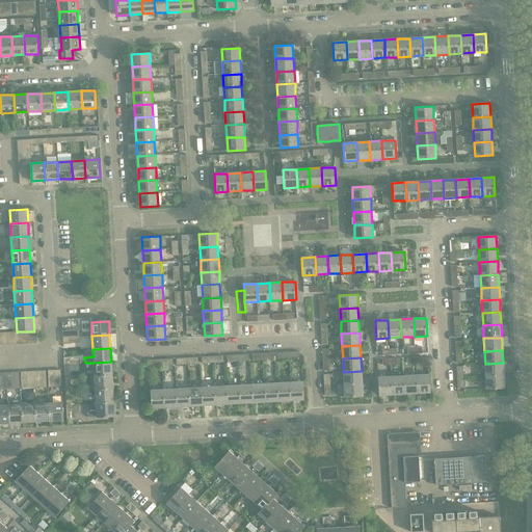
[(111,362),(94,363),(95,376),(112,375),(111,362)]
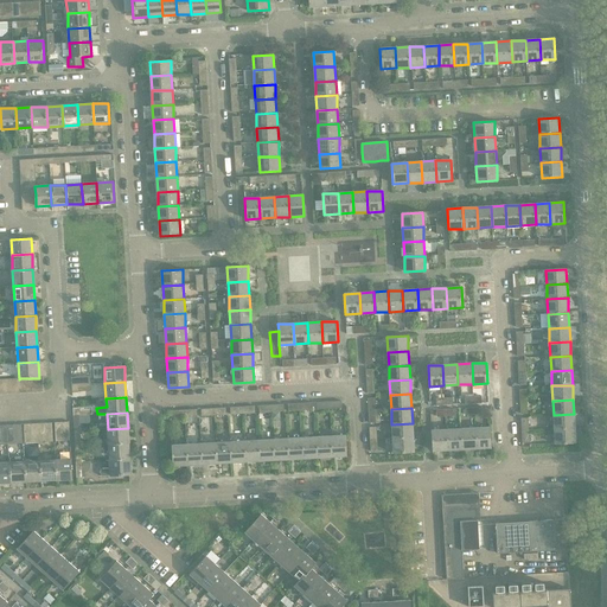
[(574,414),(554,415),(554,429),(575,428),(574,414)]
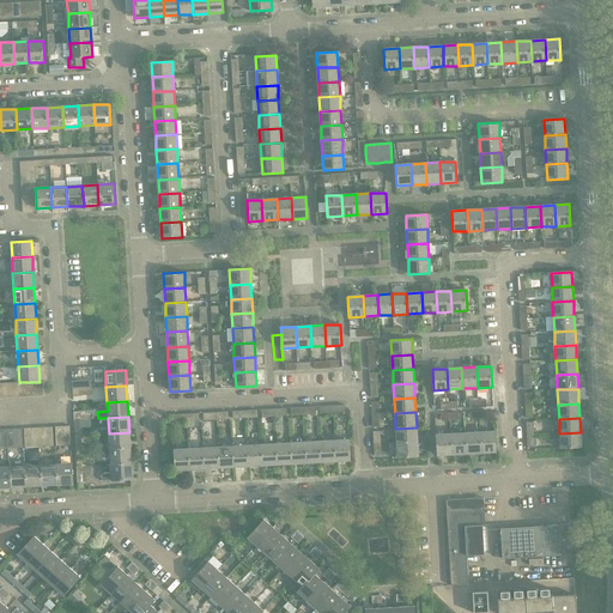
[(417,428),(395,429),(396,443),(417,442),(417,428)]
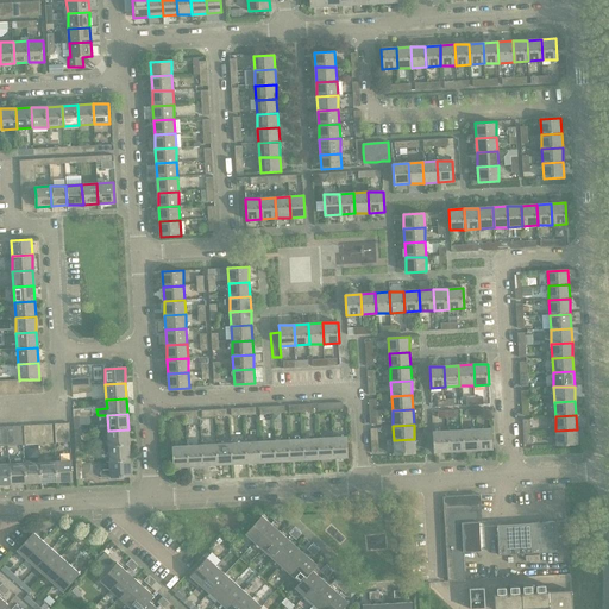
[(491,428),(477,429),(478,450),(493,450),(491,428)]
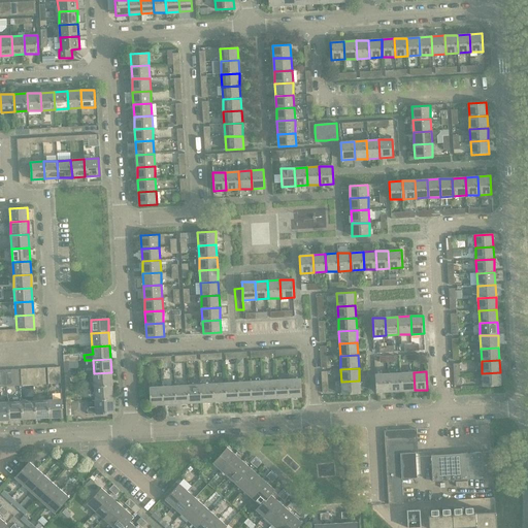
[(111,372),(94,373),(95,387),(111,386),(111,372)]
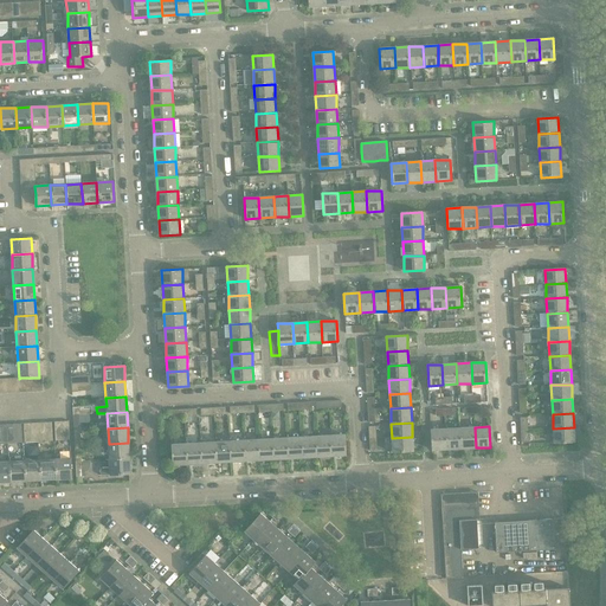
[(475,427),(459,429),(461,449),(476,447),(475,427)]
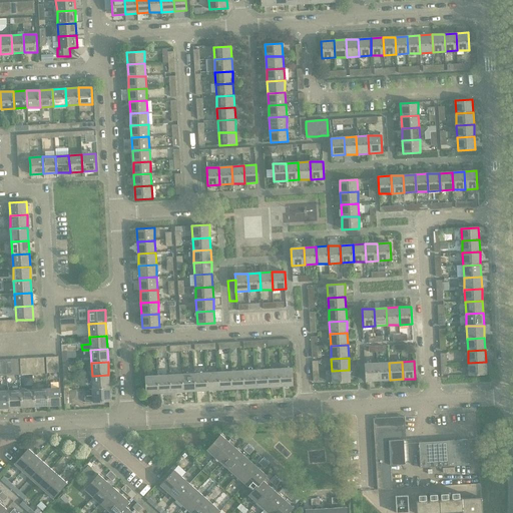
[(486,362),(468,363),(469,376),(486,375),(486,362)]
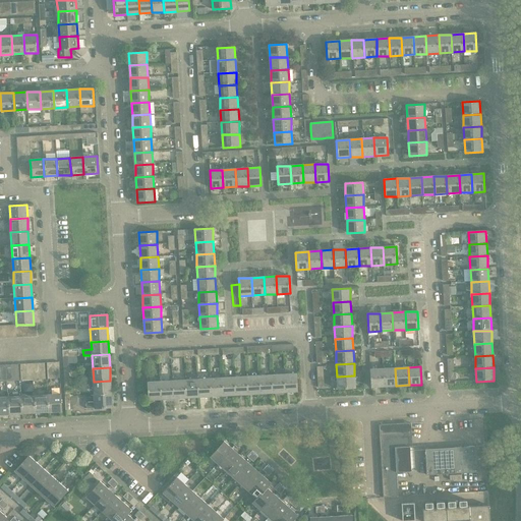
[(384,387),(383,368),(370,369),(371,387),(384,387)]
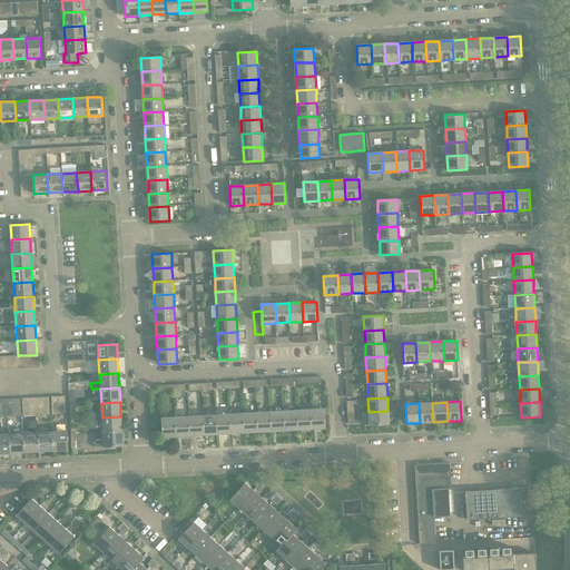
[(432,403),(419,403),(420,423),(433,422),(432,403)]
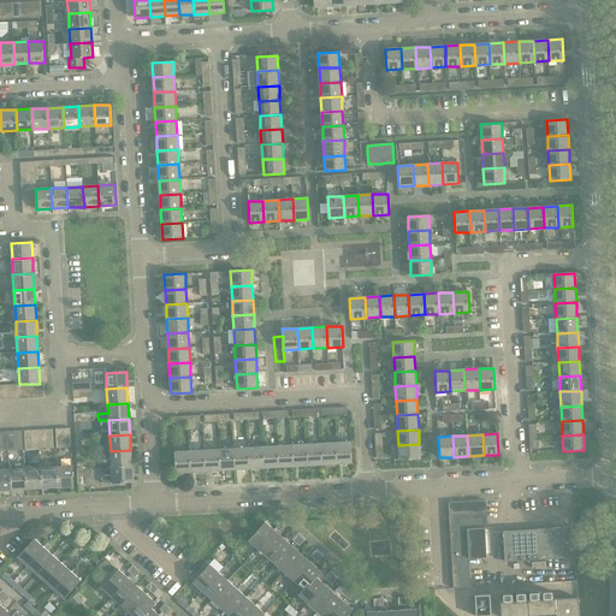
[(351,442),(336,443),(337,463),(353,463),(351,442)]
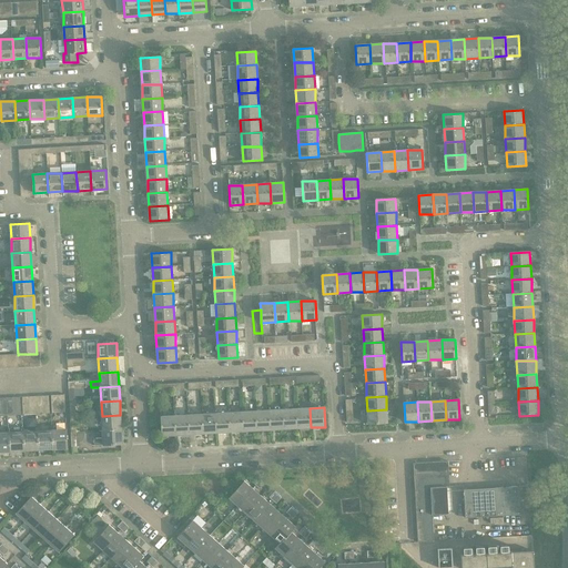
[(310,408),(296,409),(297,428),(311,427),(310,408)]
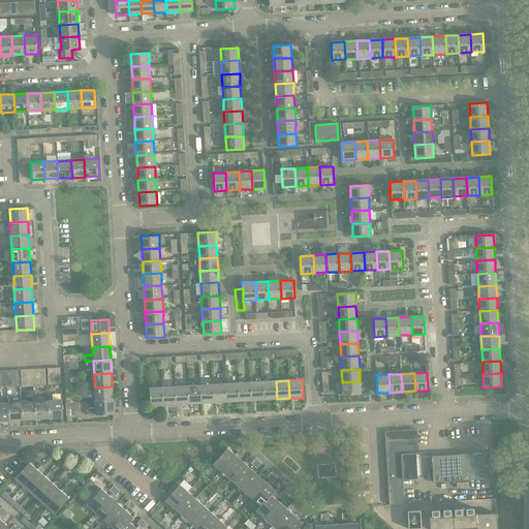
[(263,381),(250,382),(251,400),(265,400),(263,381)]
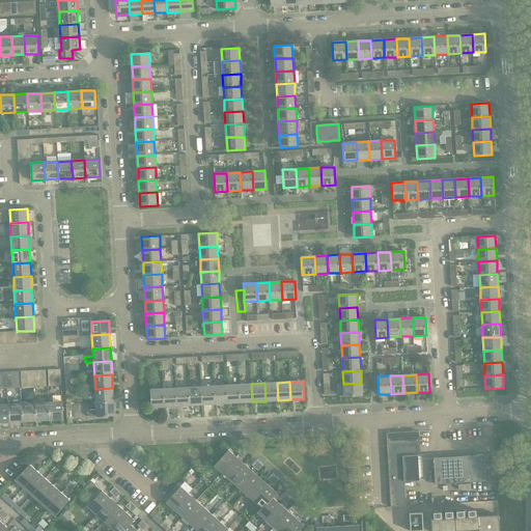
[(277,383),(264,383),(266,401),(278,400),(277,383)]
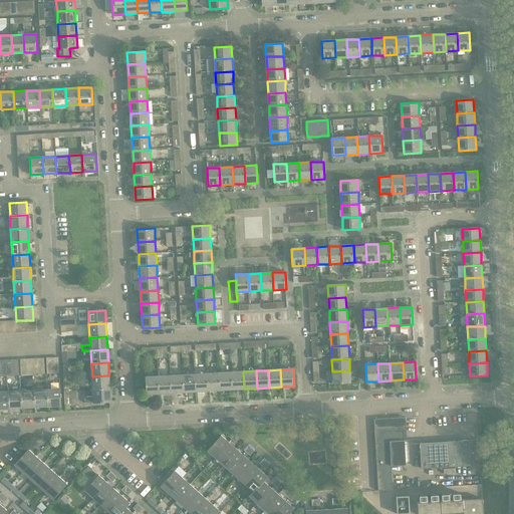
[(349,370),(332,371),(333,383),(350,382),(349,370)]
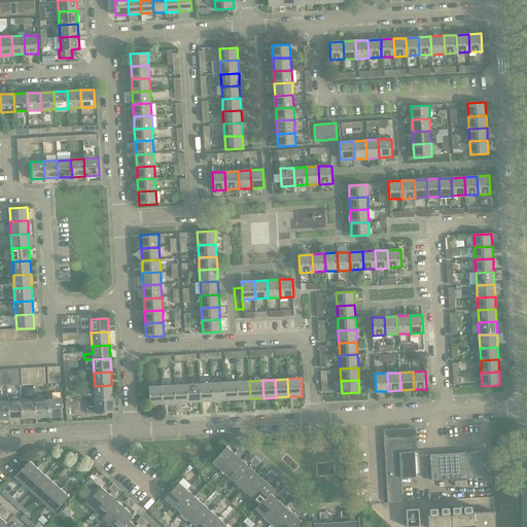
[(249,381),(237,382),(238,399),(250,398),(249,381)]
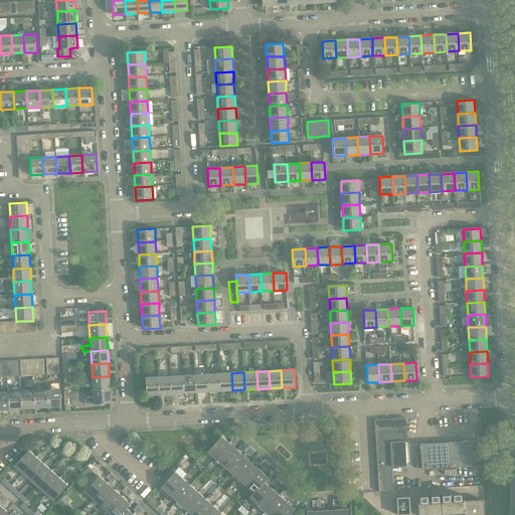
[(219,373),(207,374),(208,391),(220,391),(219,373)]
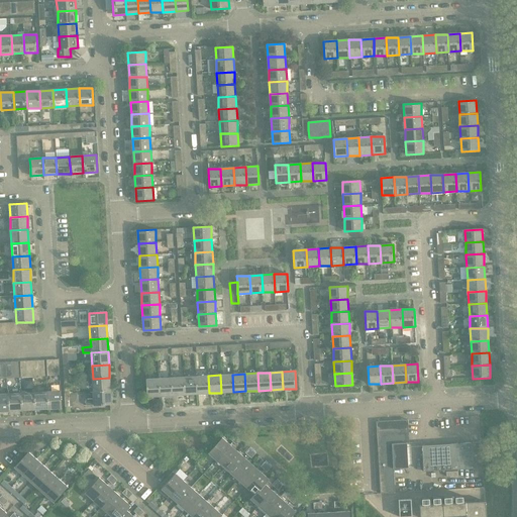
[(232,375),(220,375),(221,393),(233,392),(232,375)]
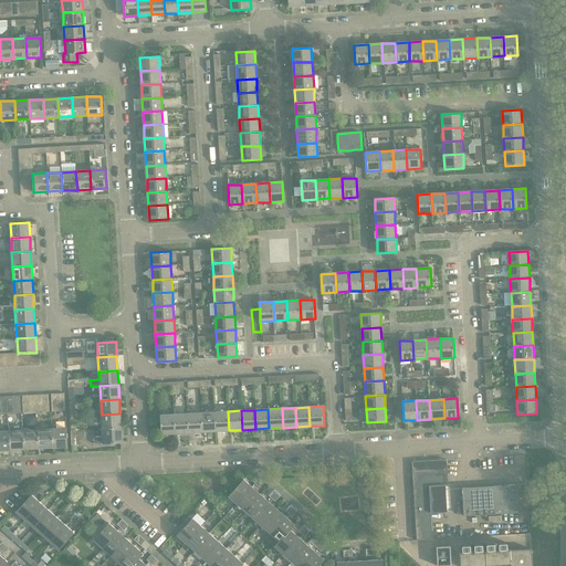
[(228,411),(215,412),(216,431),(229,430),(228,411)]
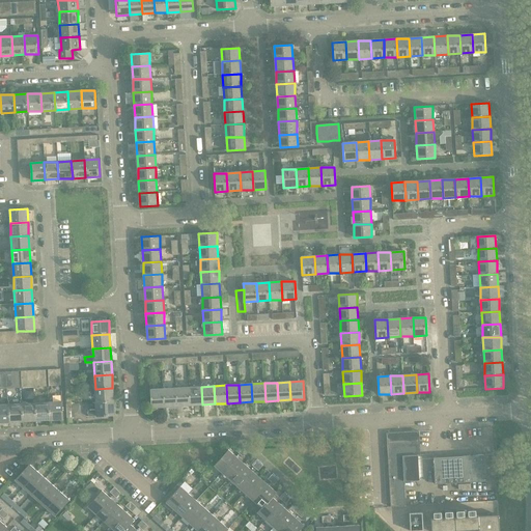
[(188,387),(175,388),(176,406),(189,406),(188,387)]
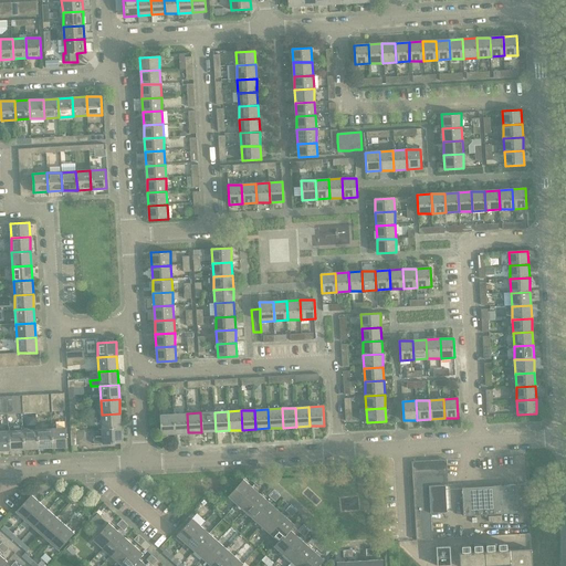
[(215,412),(200,412),(201,432),(216,431),(215,412)]
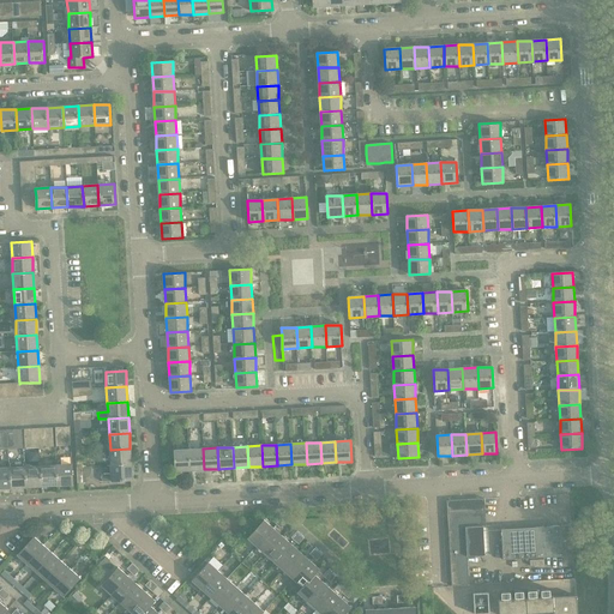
[(130,449),(110,450),(110,465),(131,464),(130,449)]
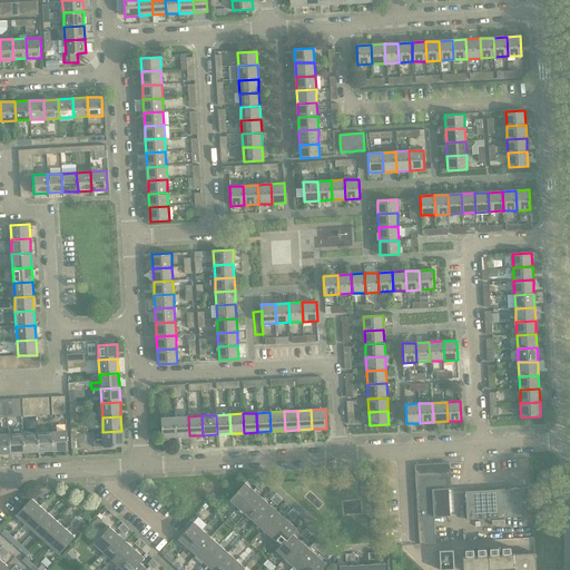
[(188,416),(175,418),(176,436),(189,435),(188,416)]
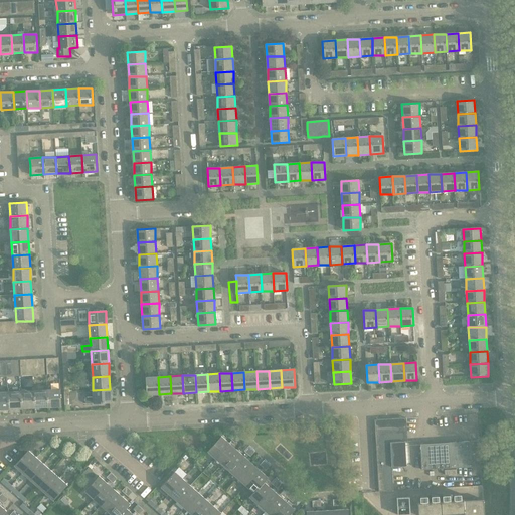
[(159,394),(158,377),(146,378),(147,395),(159,394)]
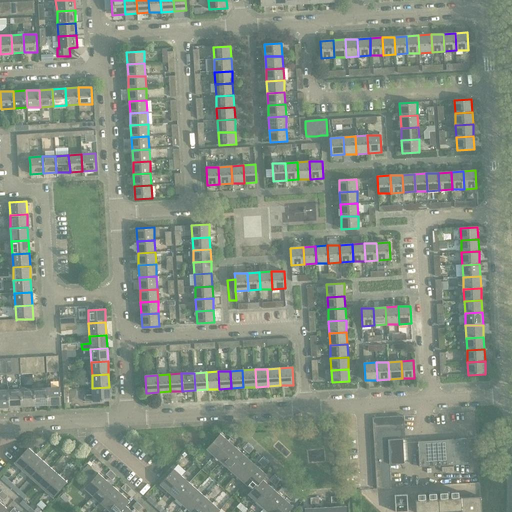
[(60,387),(46,388),(47,405),(61,404),(60,387)]
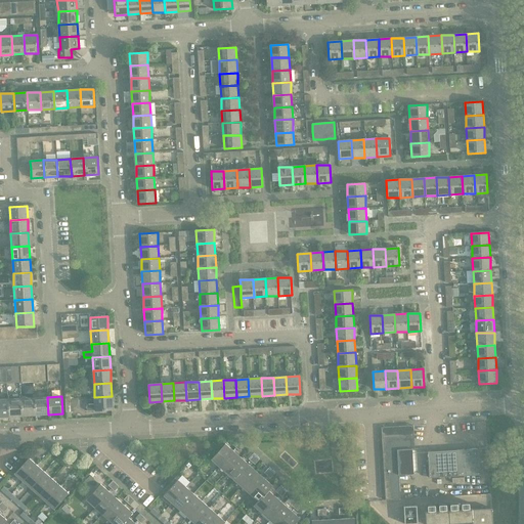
[(112,396),(94,397),(95,404),(87,405),(87,411),(113,409),(112,396)]
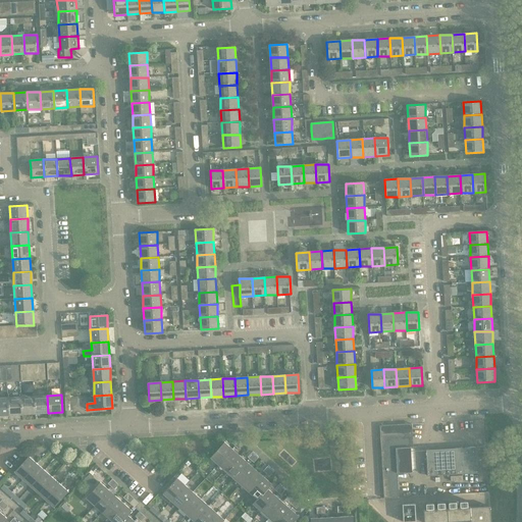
[(47,396),(34,397),(35,414),(48,413),(47,396)]
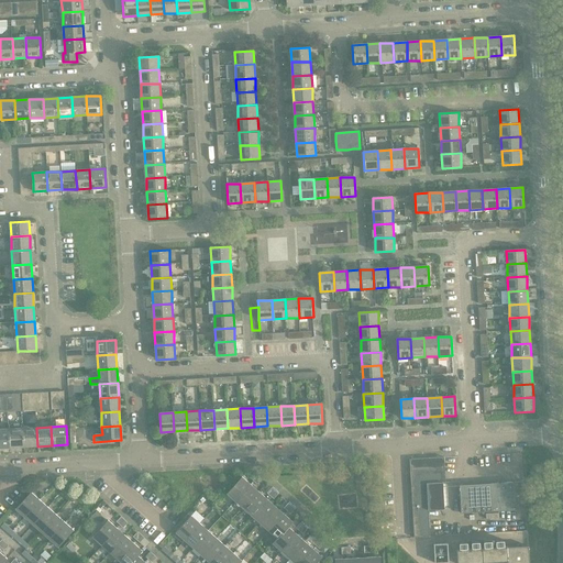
[(22,428),(8,429),(9,448),(23,446),(22,428)]
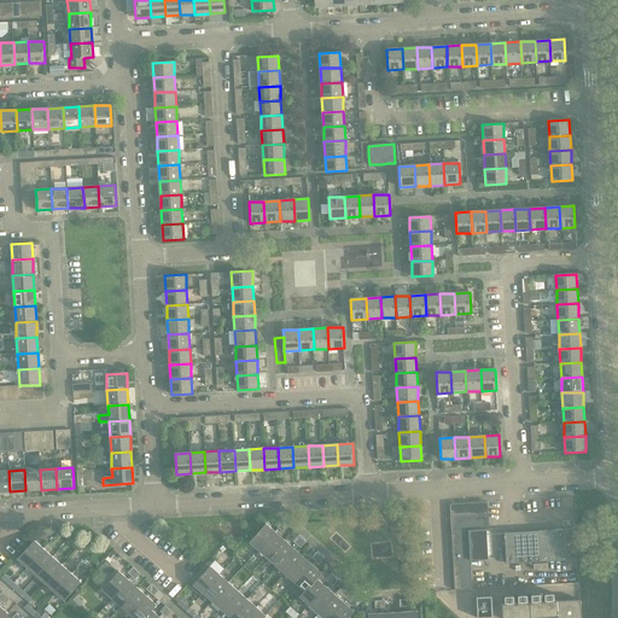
[(40,470),(24,470),(25,490),(41,490),(40,470)]
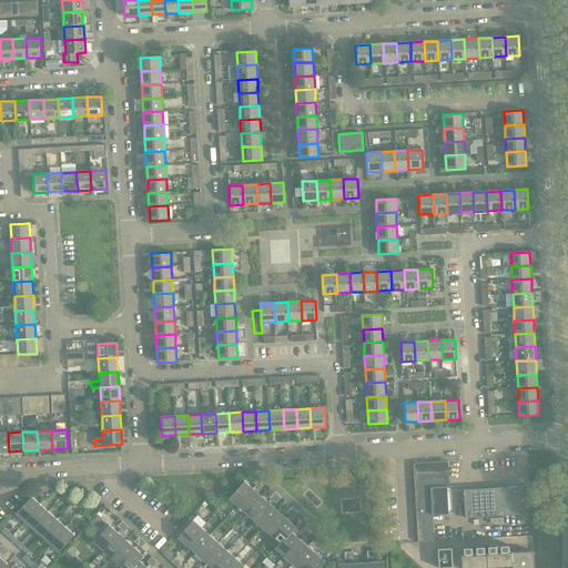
[(8,433),(0,433),(0,452),(9,452),(8,433)]
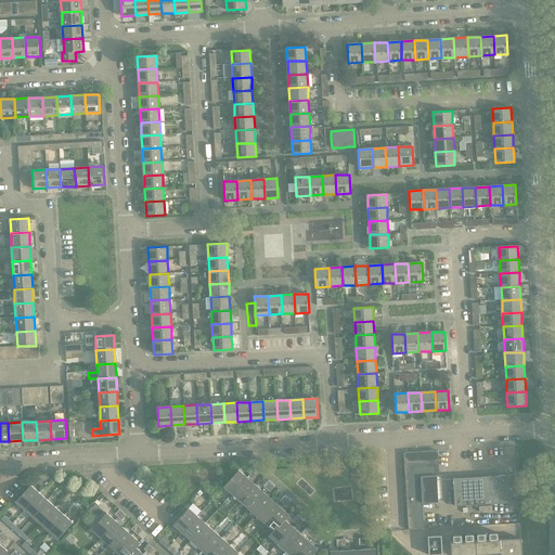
[(437,476),(439,476),(438,451),(403,453),(409,530),(424,529),(423,503),(438,502),(437,476)]
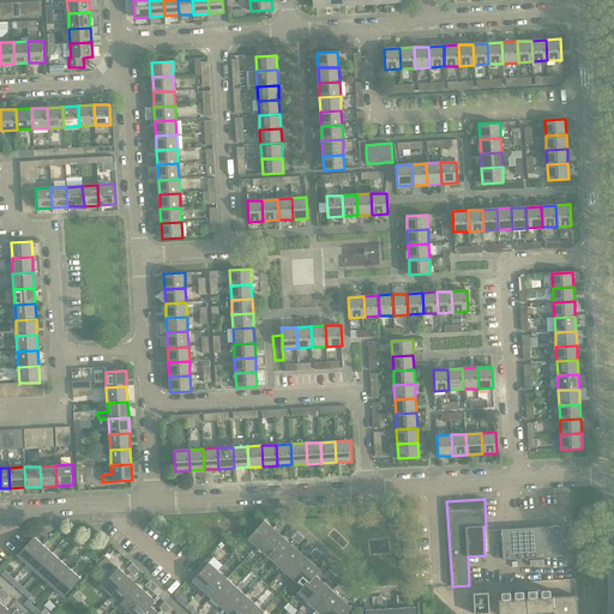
[(247,539),(257,547),(274,529),(264,521),(247,539)]
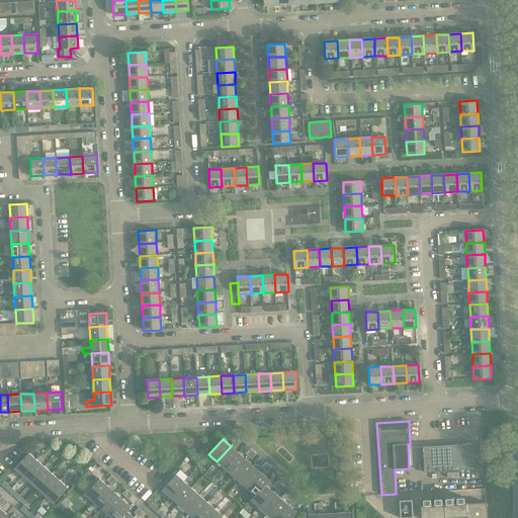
[(424,446),(423,446),(424,472),(425,472),(475,469),(472,444),(458,444),(458,446),(424,448),(424,446)]
